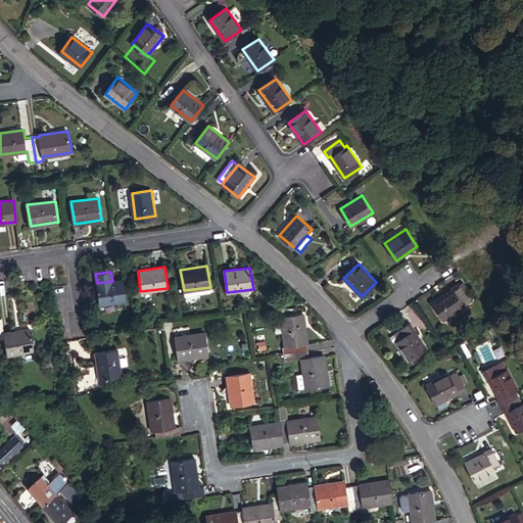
[(124,280),(112,281),(97,283),(100,304),(126,300),(124,280)]
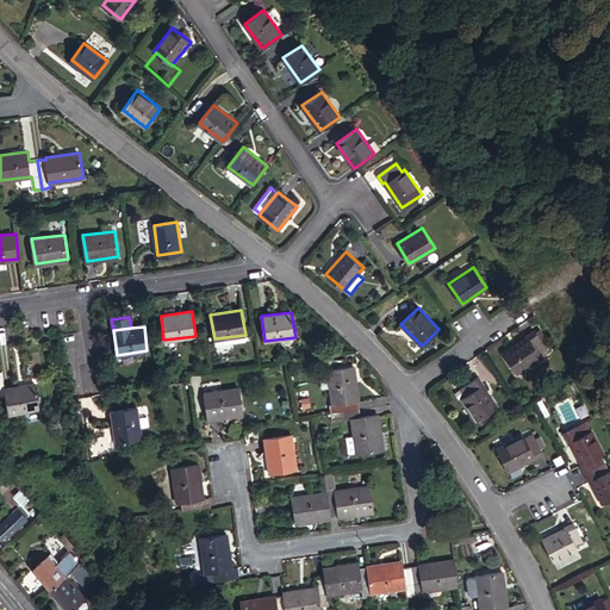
[(548,350),(534,330),(526,336),(527,337),(503,353),(516,372),(548,350)]
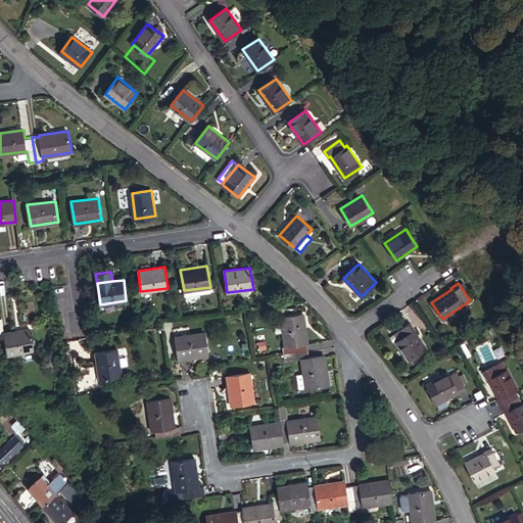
[(282,346),(284,353),(307,350),(306,343),(307,343),(303,314),(281,317),(285,346),(282,346)]
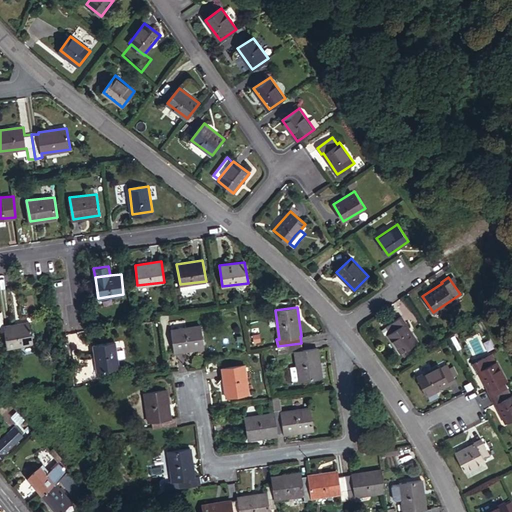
[(405,321),(401,315),(386,326),(390,332),(387,333),(400,352),(410,346),(417,341),(404,322),(405,321)]
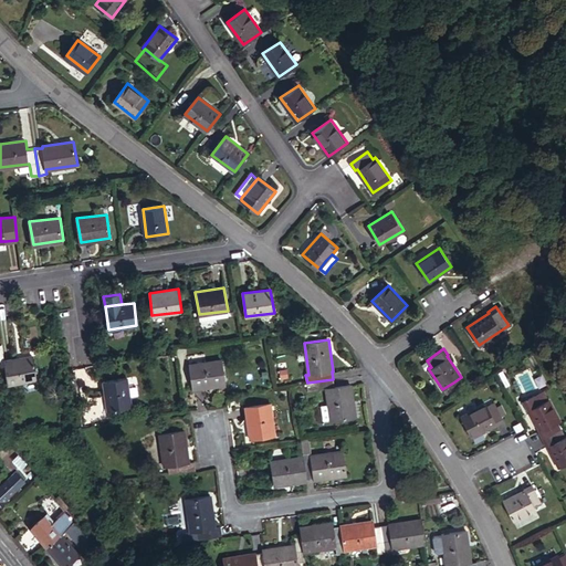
[(6,365),(8,383),(37,379),(33,356),(4,359),(6,365)]
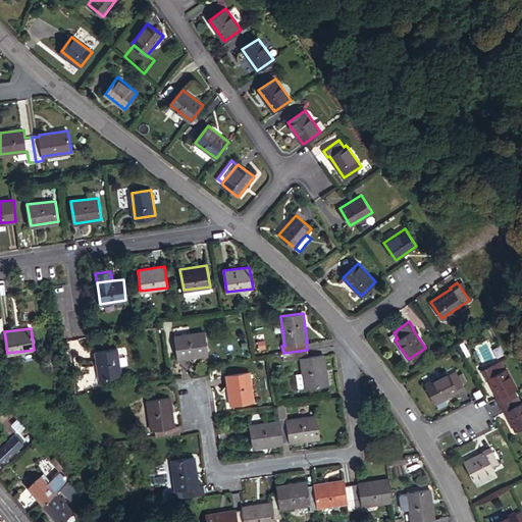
[(208,355),(204,331),(174,335),(178,359),(208,355)]
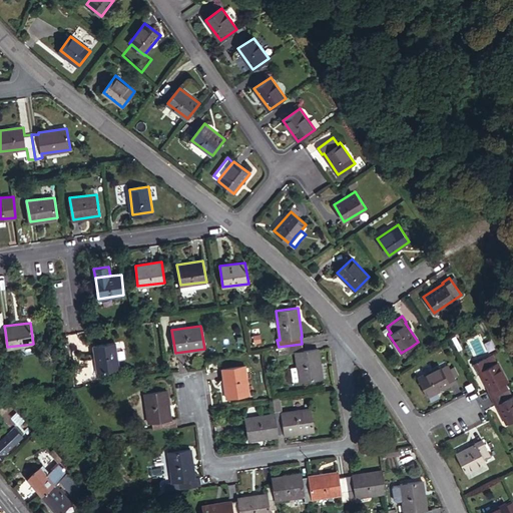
[(94,345),(96,356),(98,369),(98,371),(118,368),(114,343),(94,345)]
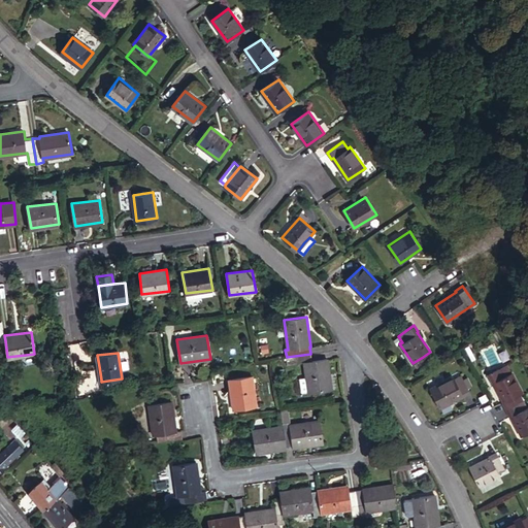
[(310,354),(287,357),(287,364),(304,361),(306,375),(308,390),(308,392),(331,389),(327,358),(311,360),(310,354)]
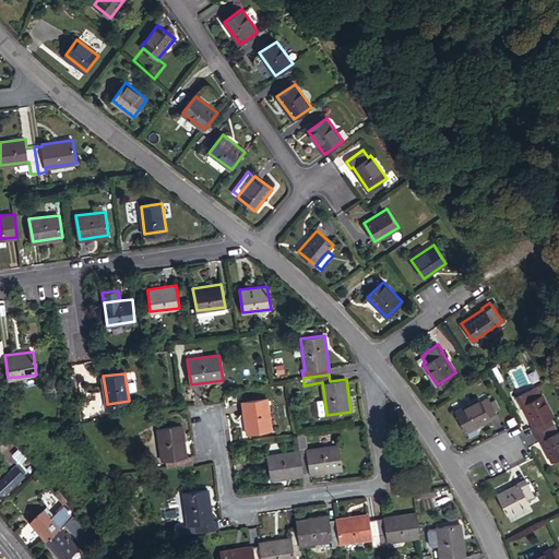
[(450,382),(448,378),(437,384),(440,389),(450,382)]
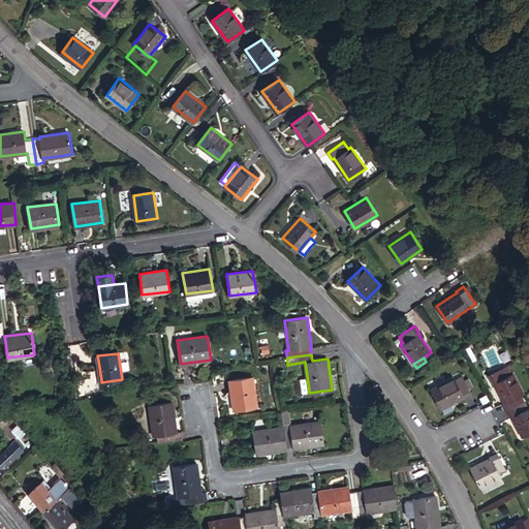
[(503,403),(506,410),(524,401),(521,394),(524,393),(514,372),(512,373),(507,364),(488,374),(493,383),(494,382),(504,402),(503,403)]
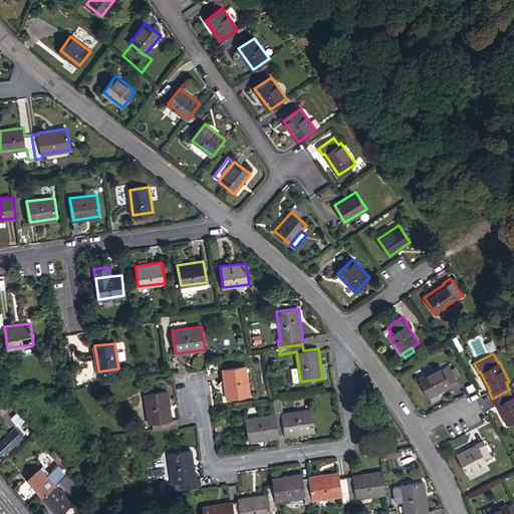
[(457,381),(449,365),(442,368),(441,366),(419,376),(428,395),(450,384),(451,386),(457,381)]
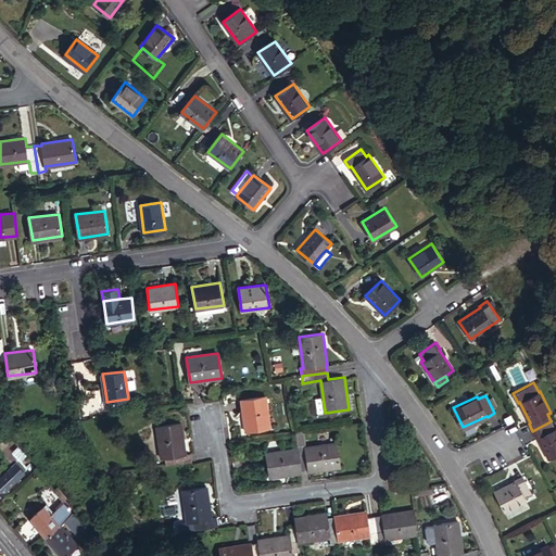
[(269,427),(265,396),(241,399),(245,430),(269,427)]
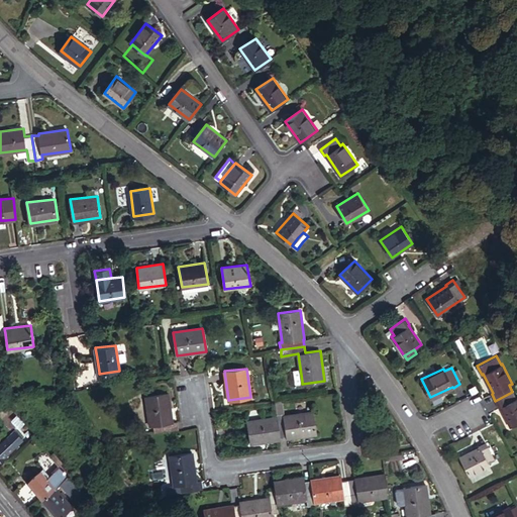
[(512,392),(495,401),(499,408),(500,407),(511,426),(516,423),(516,398),(516,399),(512,392)]
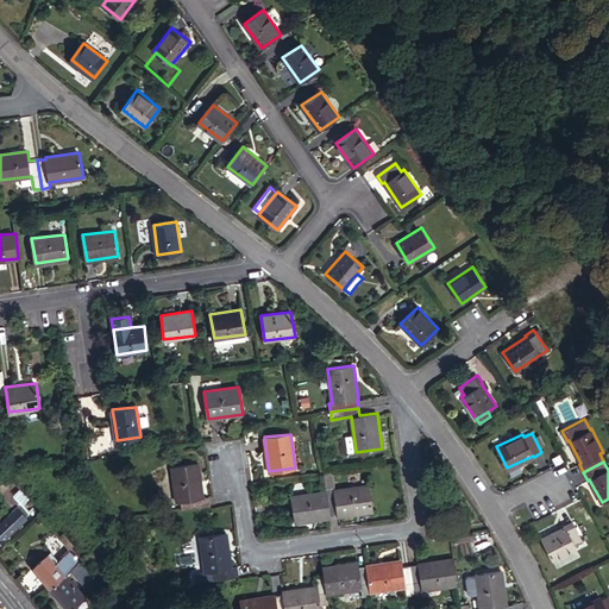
[(181,508),(211,504),(209,496),(205,497),(199,463),(171,466),(176,501),(180,501),(181,508)]
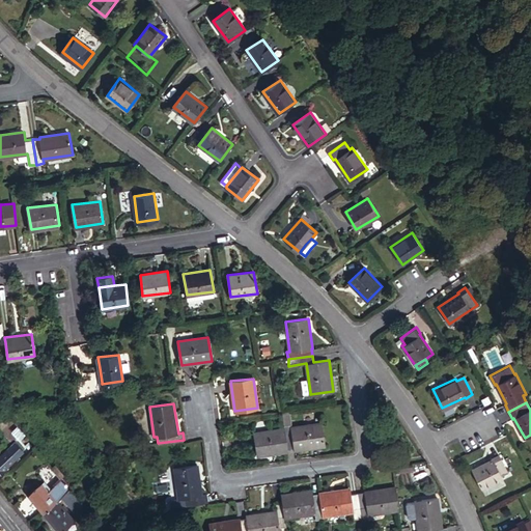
[(289,413),(282,413),(283,425),(289,424),(291,424),(289,413)]
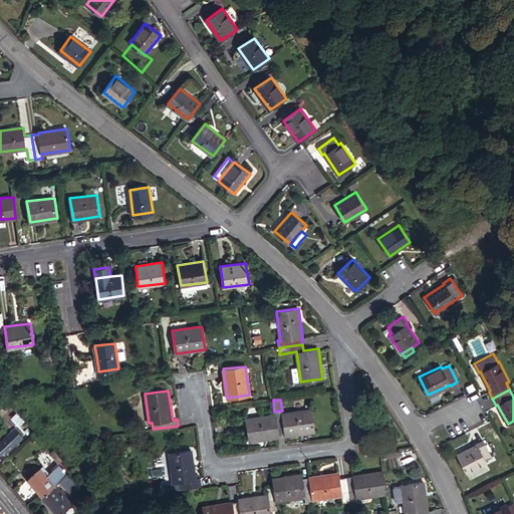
[(275,414),(277,436),(284,435),(285,436),(314,431),(311,409),(281,413),(280,411),(274,412),(275,414)]
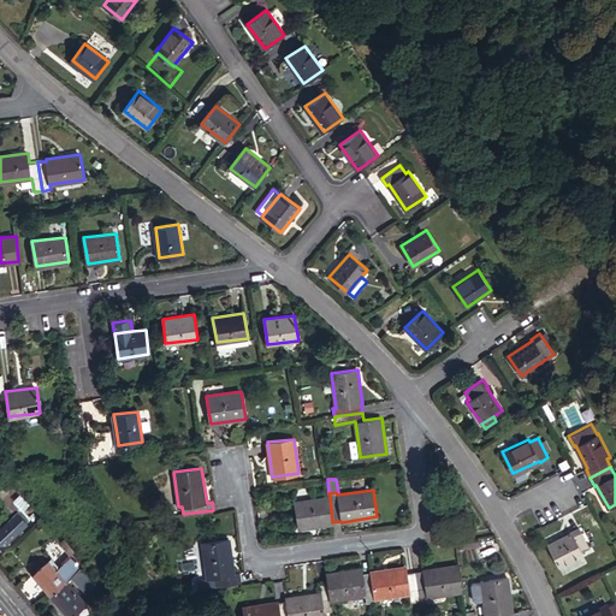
[(333,523),(332,522),(330,496),(295,501),(298,528),(333,523)]
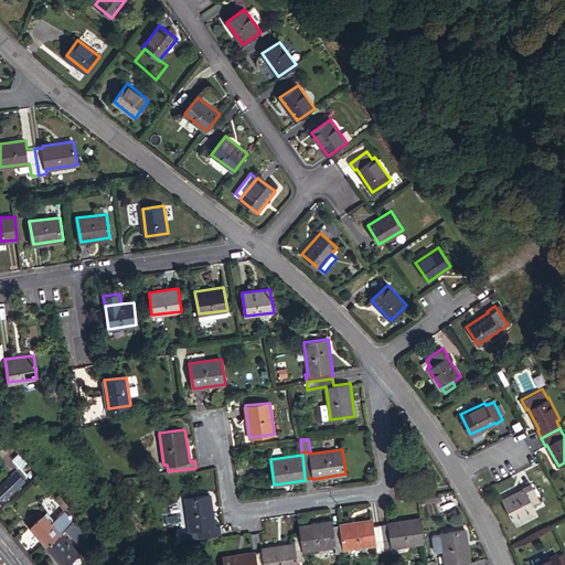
[(0,501),(16,488),(7,477),(4,479),(0,482),(0,501)]
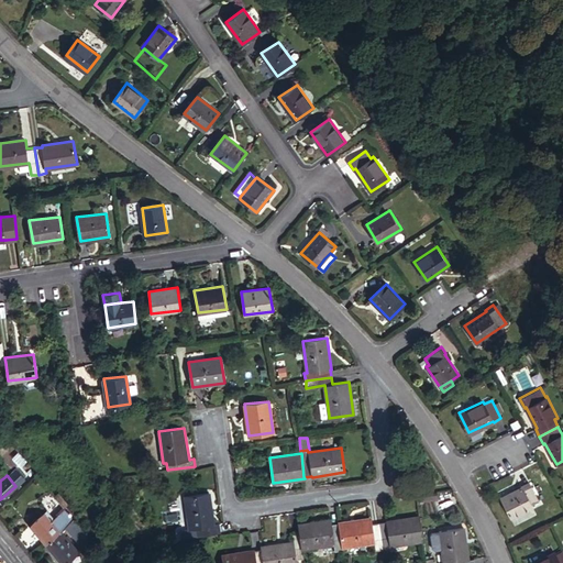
[(539,499),(529,481),(521,485),(521,486),(500,497),(510,517),(532,506),(531,504),(539,499)]
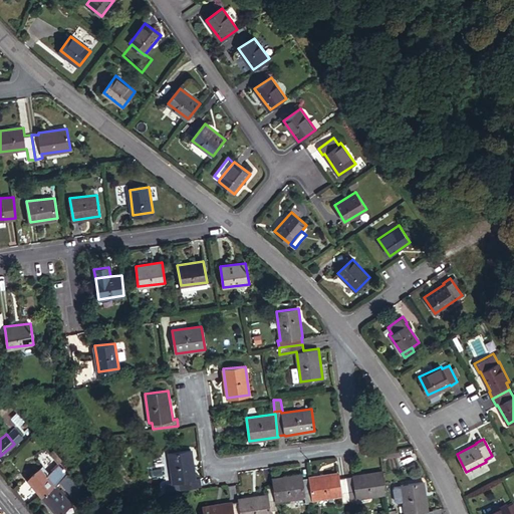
[(178,488),(202,485),(201,478),(196,479),(192,450),(169,453),(173,482),(176,481),(178,488)]
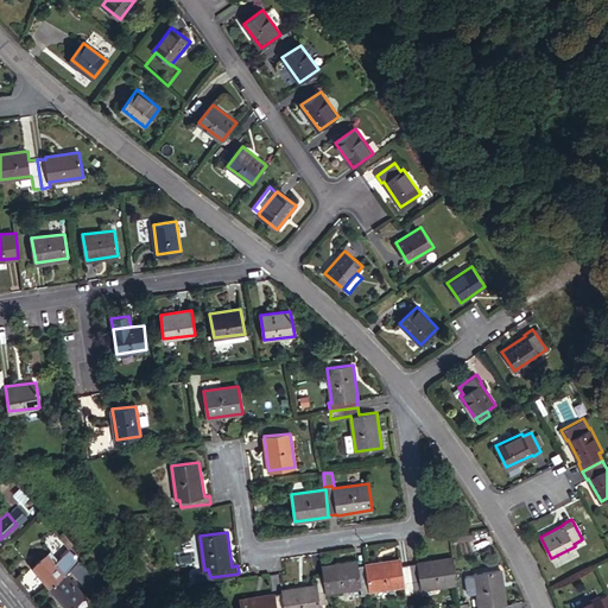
[(68,539),(63,533),(59,537),(69,549),(73,546),(68,540),(68,539)]
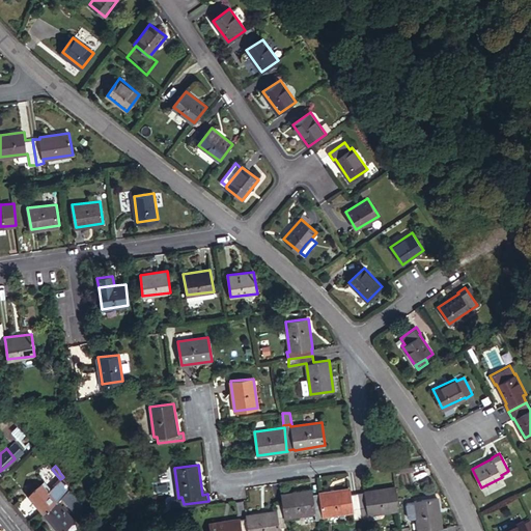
[(62,496),(70,490),(72,487),(64,479),(52,488),(46,481),(30,494),(45,511),(58,500),(62,496)]
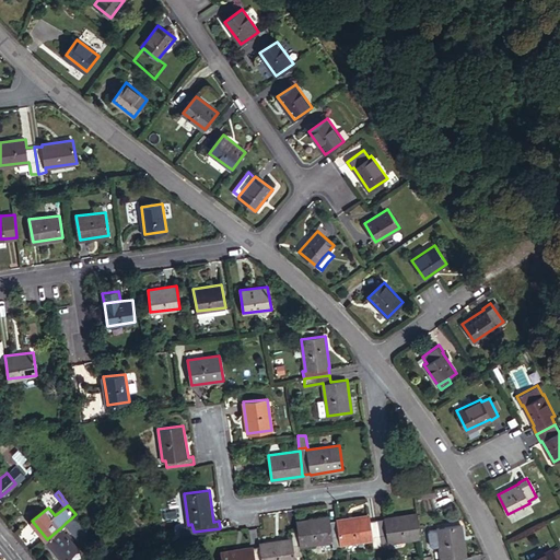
[(377,520),(382,546),(388,545),(388,543),(420,537),(417,512),(384,517),(384,518),(377,520)]
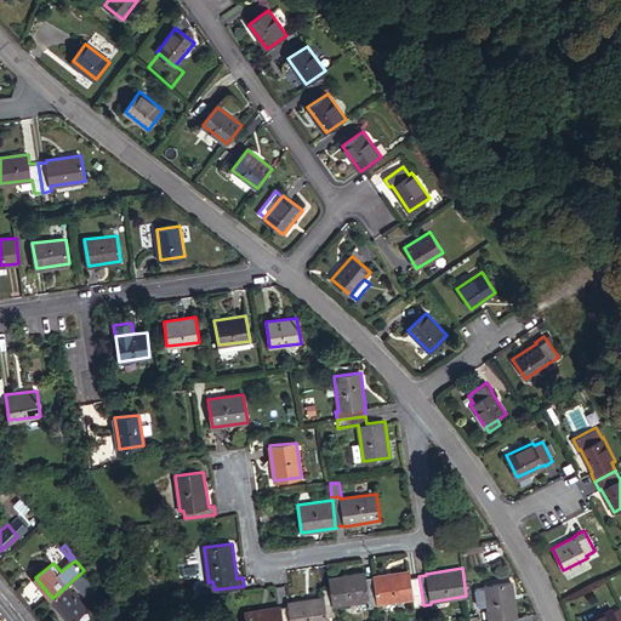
[(415,607),(423,605),(419,576),(410,577),(409,571),(372,576),(374,577),(377,603),(414,598),(415,607)]
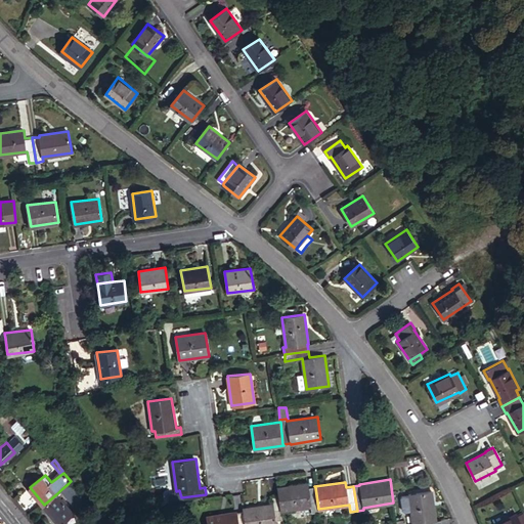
[(85,501),(69,483),(61,489),(77,508),(85,501)]
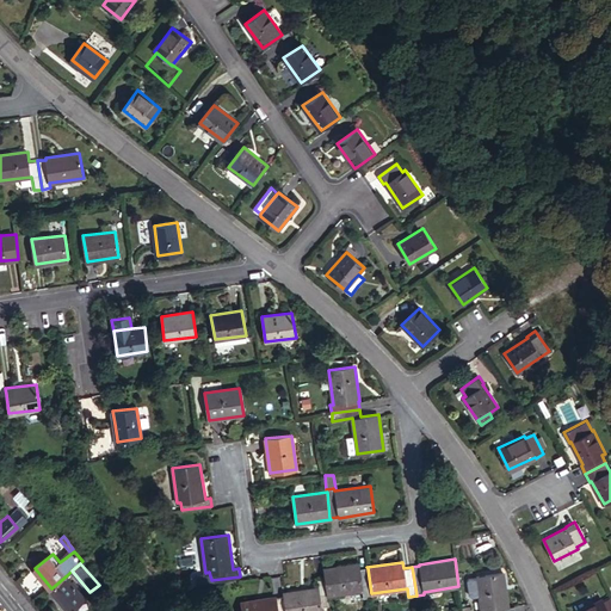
[(371,593),(368,568),(359,569),(358,563),(323,568),(325,576),(328,594),(362,590),(364,597),(371,596),(371,593)]
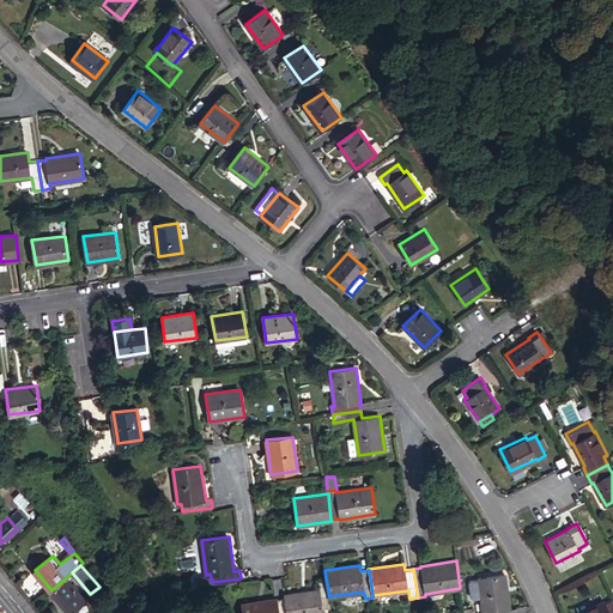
[(18,583),(34,600),(46,589),(31,572),(18,583)]
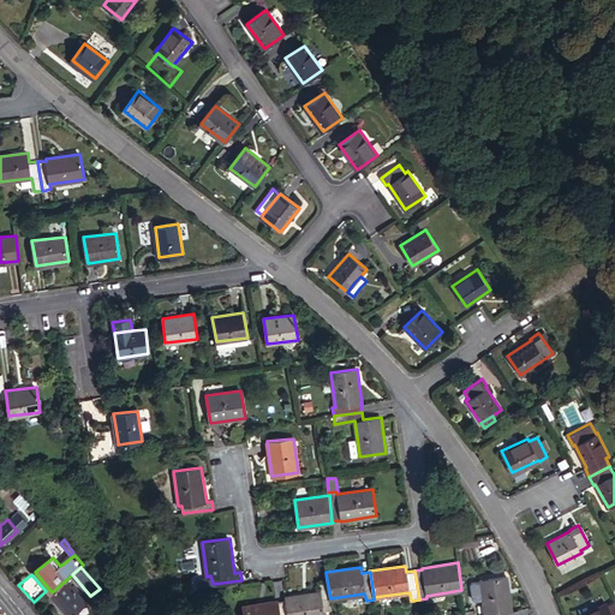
[(489,614),(518,614),(518,610),(512,610),(507,575),(479,579),(479,581),(482,598),(484,614),(489,614)]
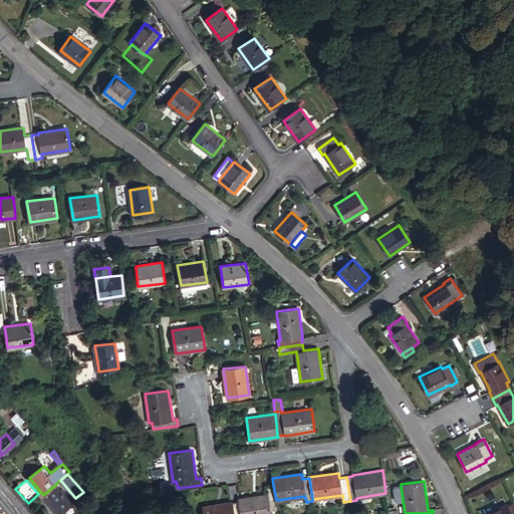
[(72,503),(56,484),(43,495),(59,513),(64,513),(62,511),(72,503)]
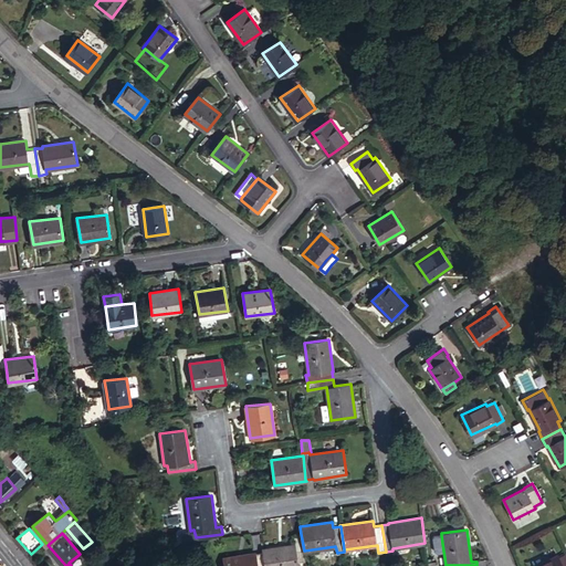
[(305,561),(304,551),(301,534),(293,536),(294,543),(263,548),(263,552),(265,565),(297,565),(297,562),(305,561)]
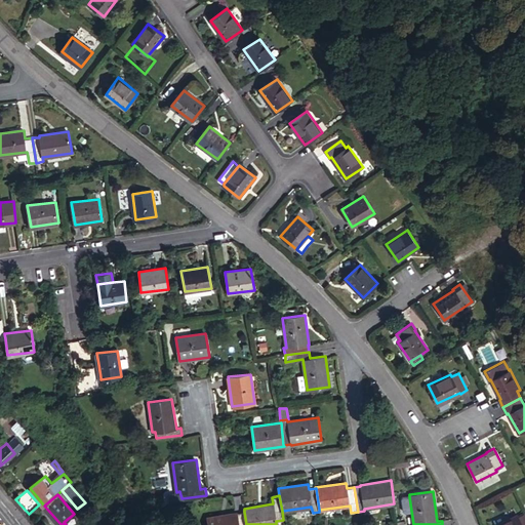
[(246,524),(244,512),(237,514),(237,512),(207,517),(208,524),(246,524)]
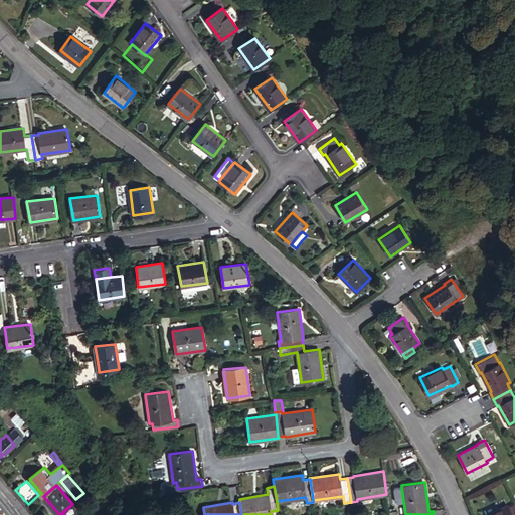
[(514,514),(514,503),(509,507),(508,504),(487,514),(514,514)]
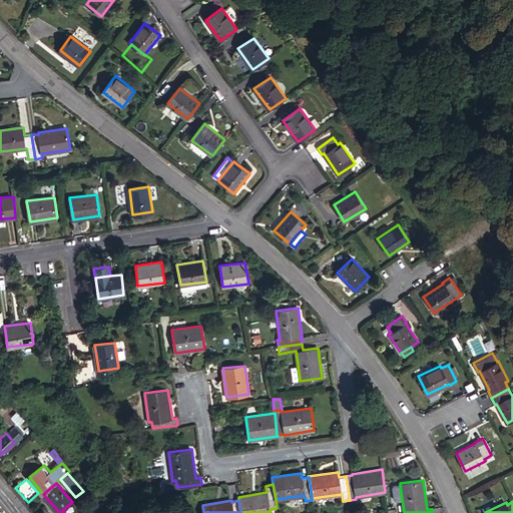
All buildings are outlined.
